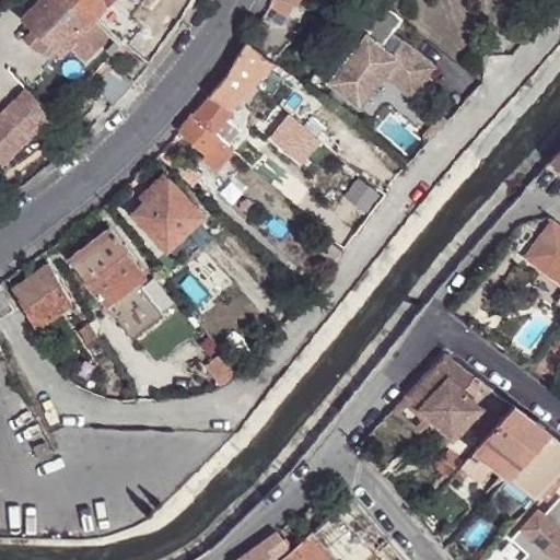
[(93,19),(73,0),(43,0),(25,19),(61,51),(92,20),(93,19)]
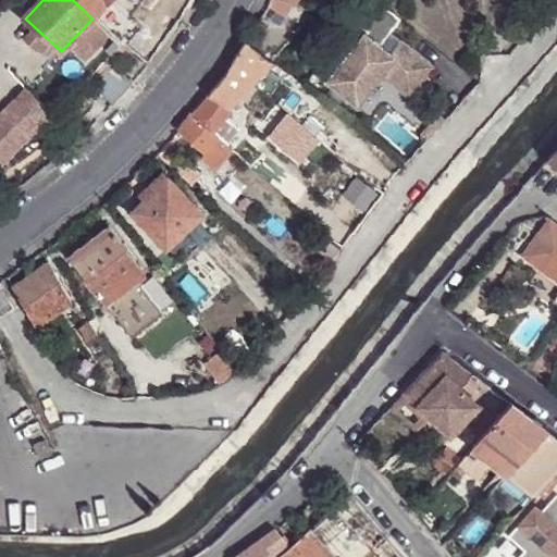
[(73,0),(93,19),(110,0),(73,0)]
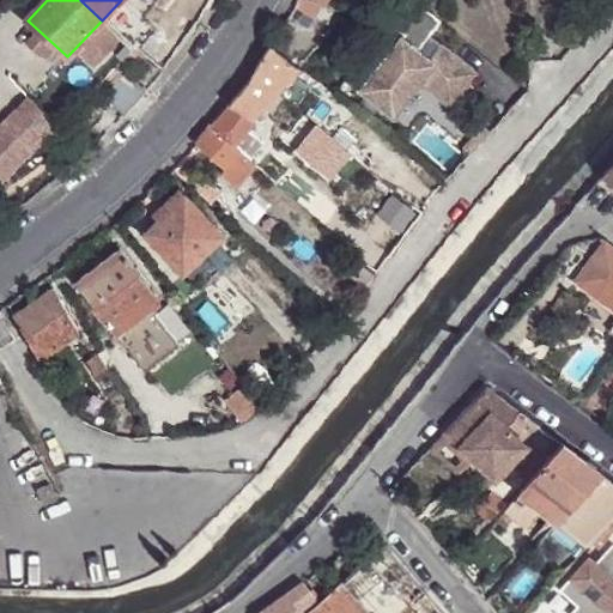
[(296,0),(292,8),(314,19),(322,6),(325,0),(296,0)]
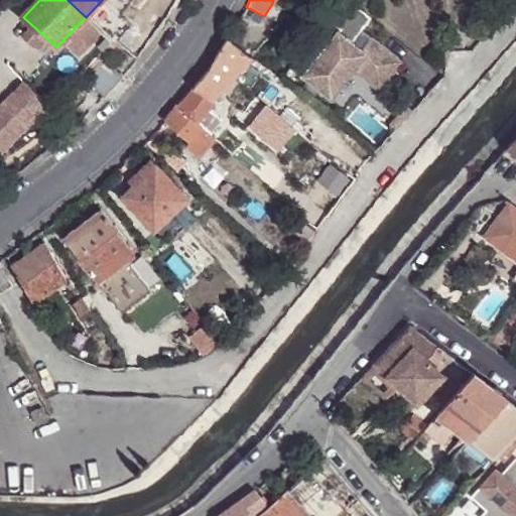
[(393,74),(361,48),(339,30),(303,76),(332,98),(351,73),(348,71),(351,67),(354,70),(380,90),(393,74)]
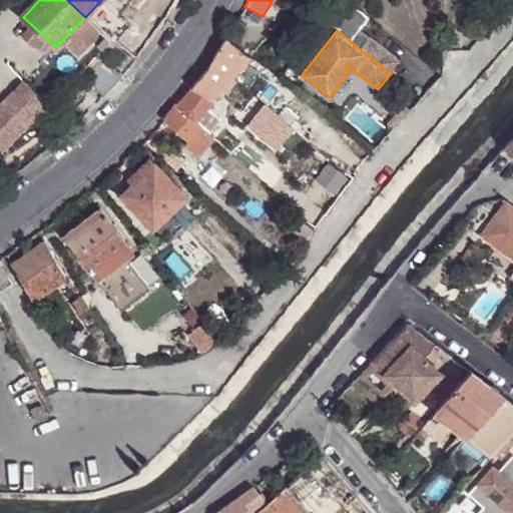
[(369,35),(359,48),(391,73),(401,60),(369,35)]
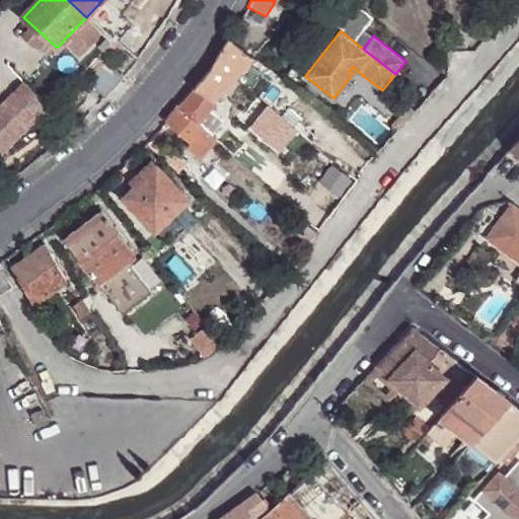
[(177,109),(210,137),(220,123),(206,109),(212,99),(214,100),(218,97),(215,94),(249,61),(264,73),(267,68),(228,39),(207,72),(195,86),(177,109)]
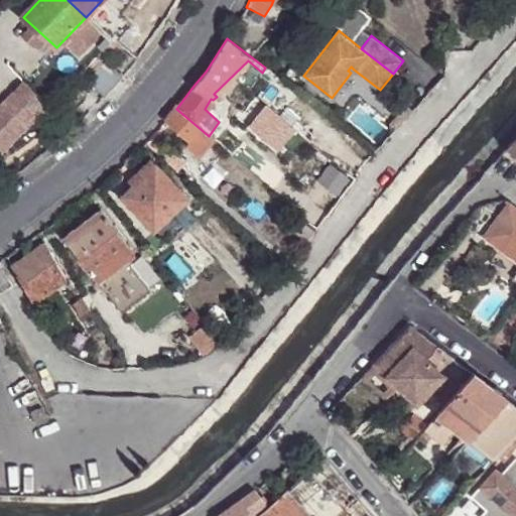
[(7,39),(0,45),(0,68),(25,91),(42,73),(7,39)]
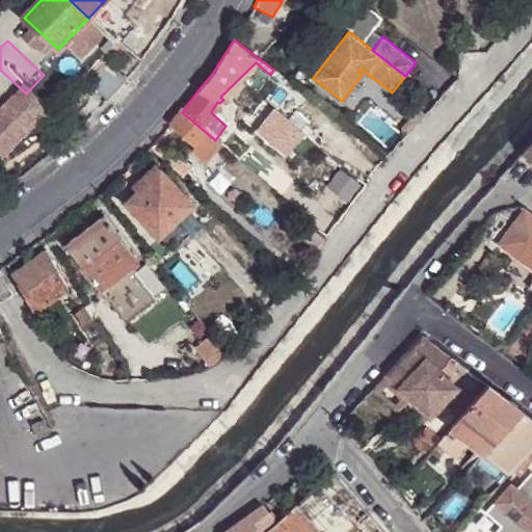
[(298,129),(264,100),(250,115),(254,118),(249,124),(266,137),(270,132),(285,144),(298,129)]
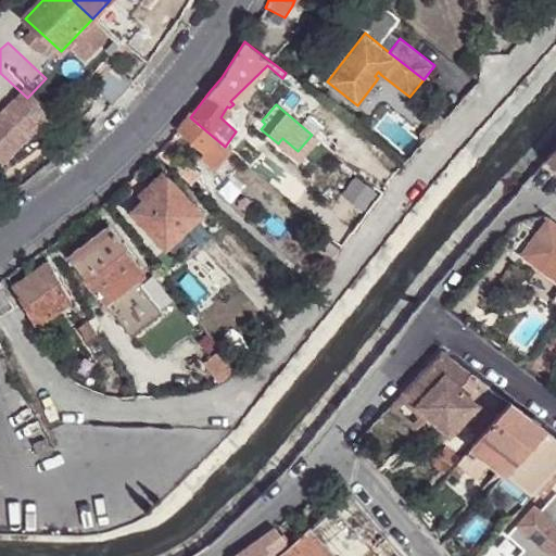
[(439,111),(432,116),(439,122),(444,116),(439,111)]
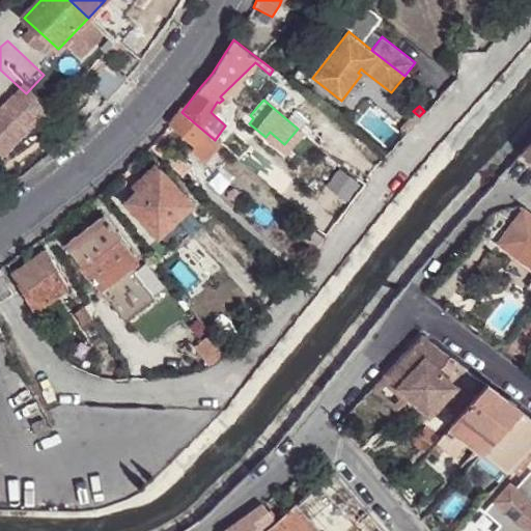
[(182,112),(170,126),(194,147),(190,151),(203,164),(221,145),(215,140),(182,112)]
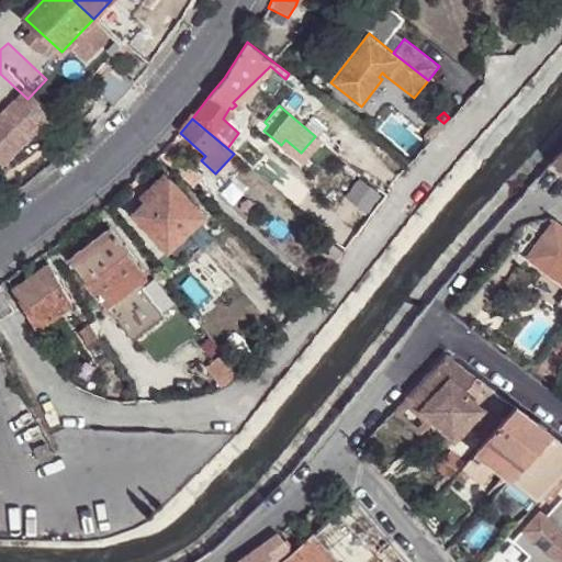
[(435,122),(424,134),(430,138),(440,126),(435,122)]
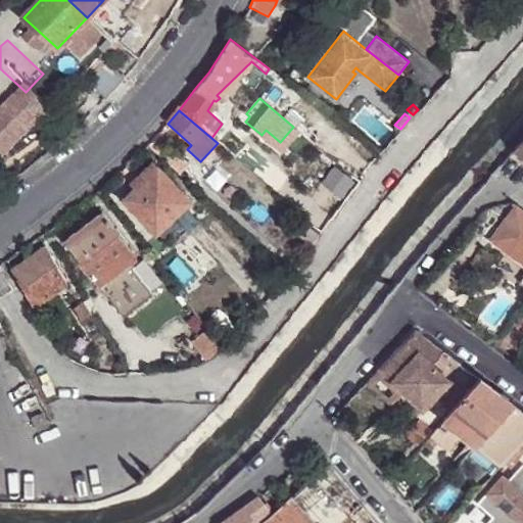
[(158,134),(146,145),(156,153),(168,142),(158,134)]
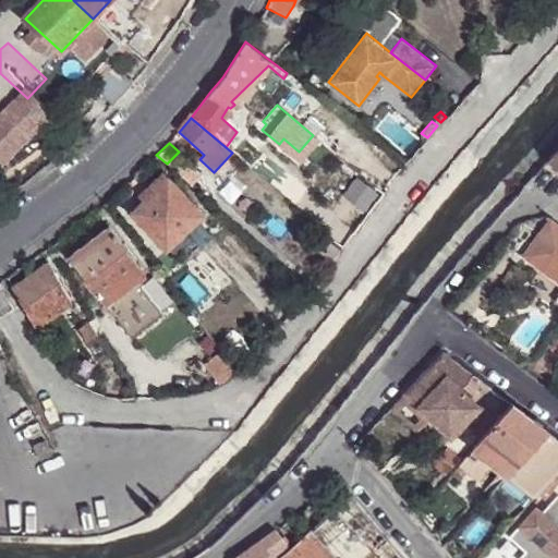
[(557,148),(546,162),(557,170),(557,148)]
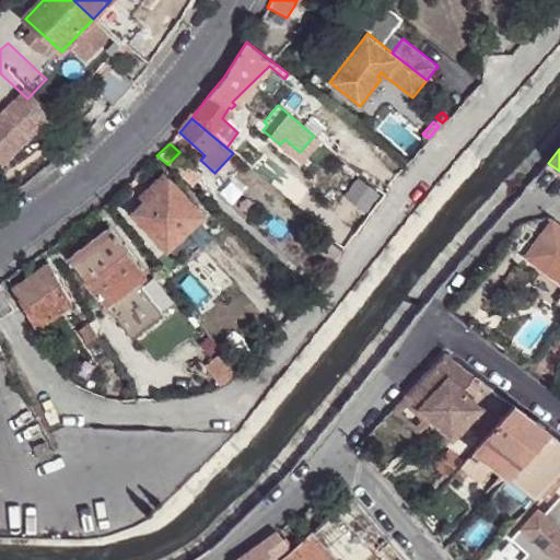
[(179,163),(174,170),(185,179),(190,173),(179,163)]
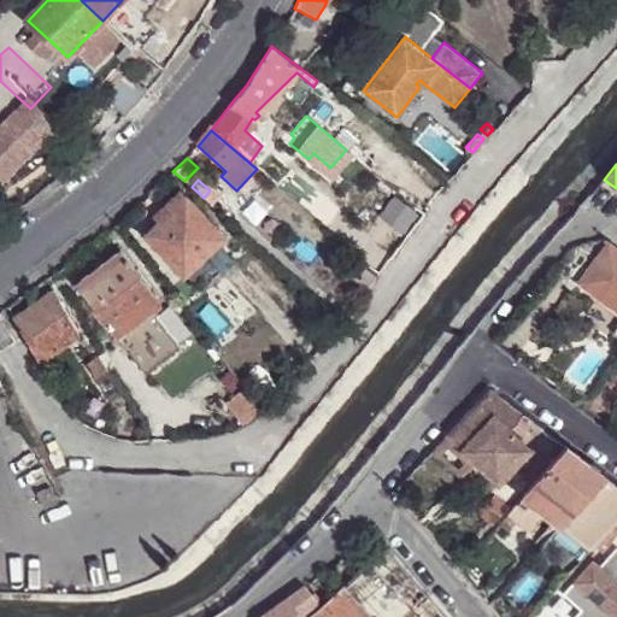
[(146,235),(183,275),(222,238),(180,194),(160,212),(166,217),(146,235)]
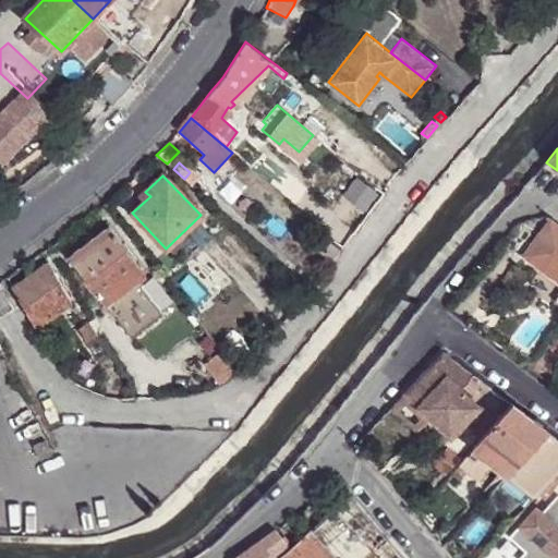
[(557,226),(549,219),(535,239),(530,234),(525,241),(531,244),(523,255),(557,281),(557,298),(556,301),(557,302),(557,226)]
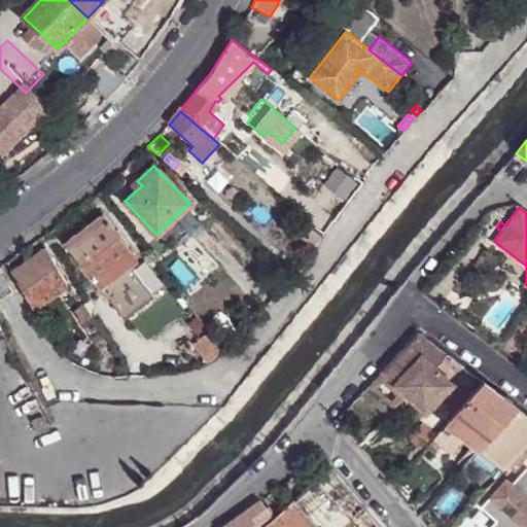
[(127,266),(137,258),(101,212),(63,241),(123,320),(151,299),(127,266)]
